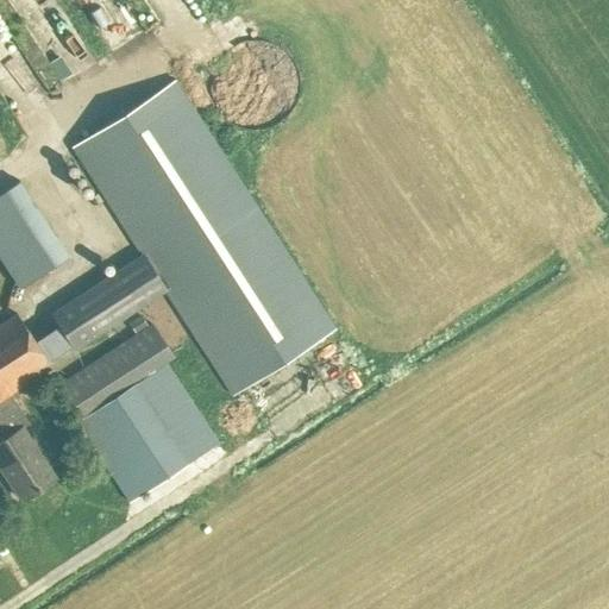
[(224,50),(215,60),(211,71),(208,85),(211,96),(215,108),(224,119),(236,125),(248,129),(261,129),(272,125),(283,119),(292,108),(297,96),(299,85),(297,71),(292,60),(283,50),(272,43),(261,39),(248,39),(236,43),(224,50)]
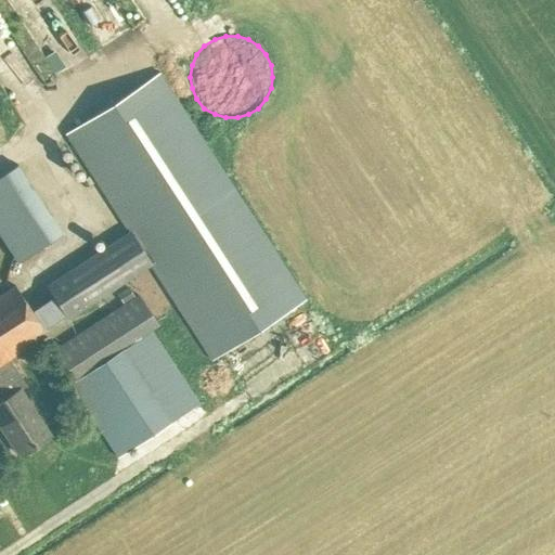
[(129,276),(150,263),(211,359),(305,298),(158,73),(65,133),(129,232),(110,245),(108,244),(46,285),(66,319),(129,278),(129,276)]
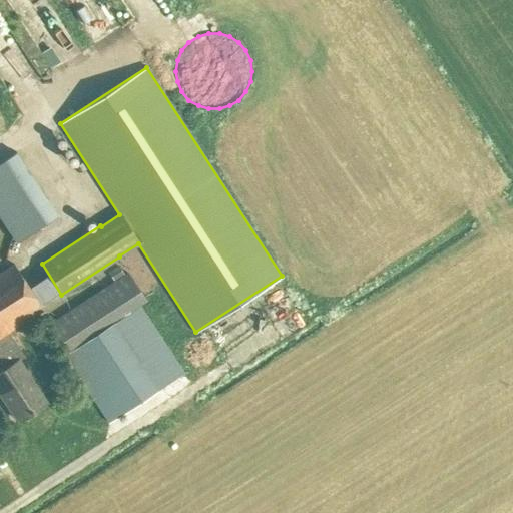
[(0,157),(0,212),(16,239),(59,213),(18,146),(0,157)]
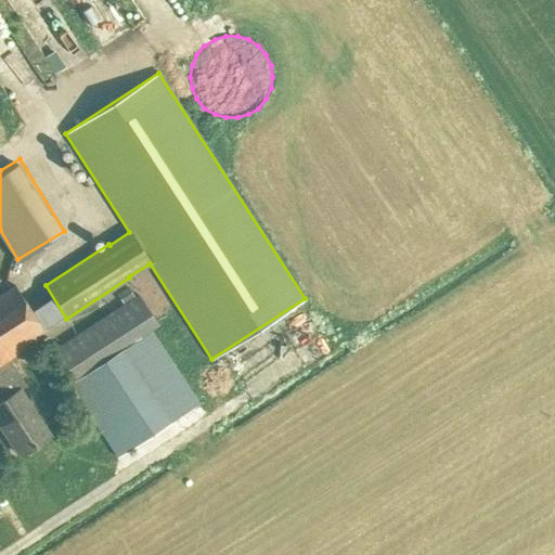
[(0,330),(31,310),(15,285),(0,295),(0,330)]
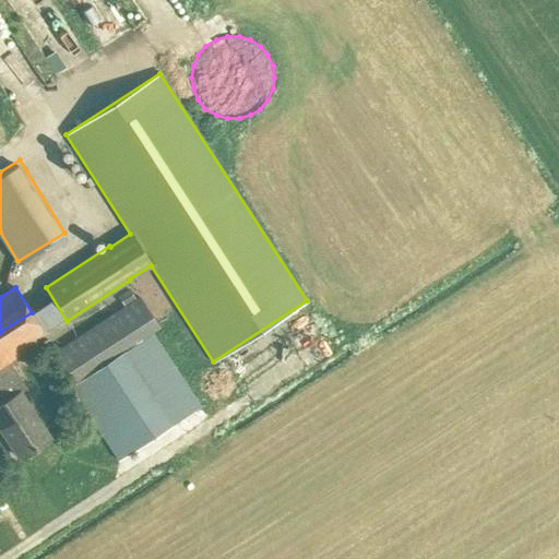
[(117,296),(123,305),(134,298),(128,288),(117,296)]
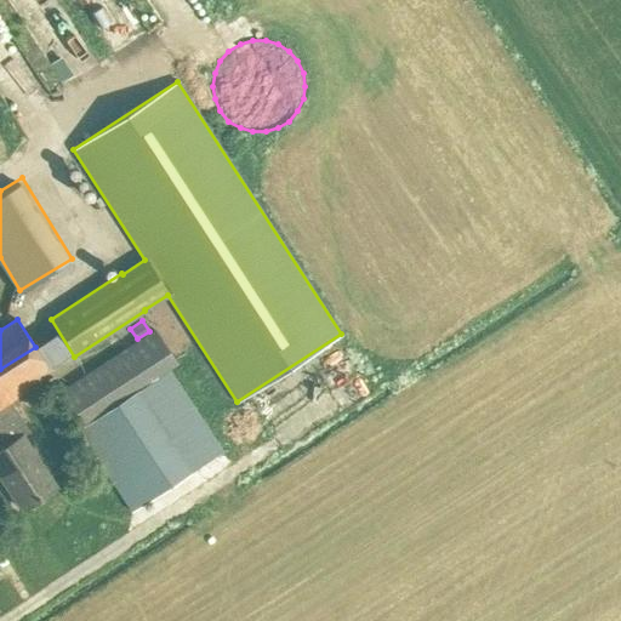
[(55,394),(77,426),(136,387),(174,362),(153,330),(55,394)]
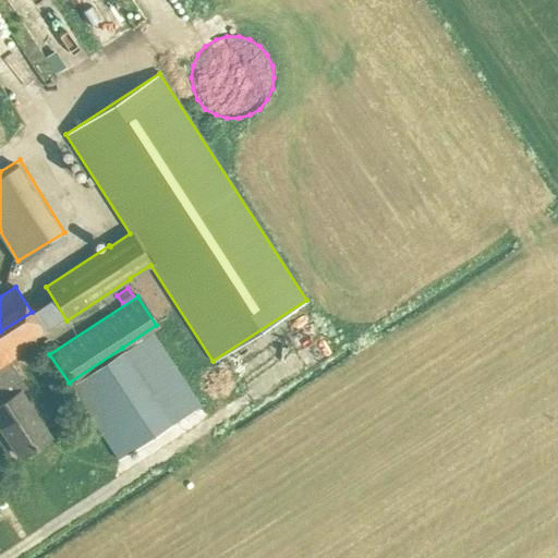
[(32,312),(0,331),(0,395),(3,400),(0,402),(0,429),(19,458),(50,438),(20,391),(26,388),(9,361),(47,336),(32,312)]
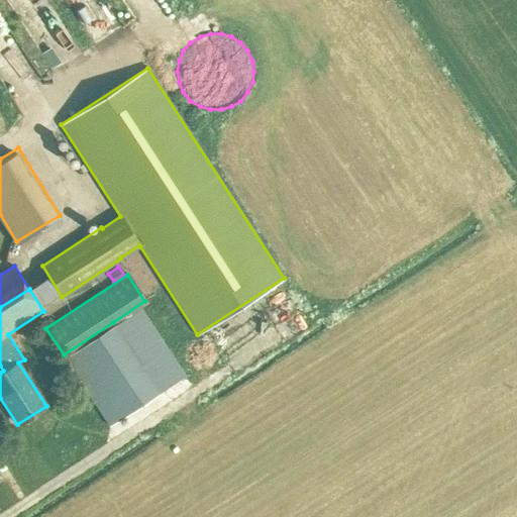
[(113,322),(64,354),(109,425),(159,393),(113,322)]
